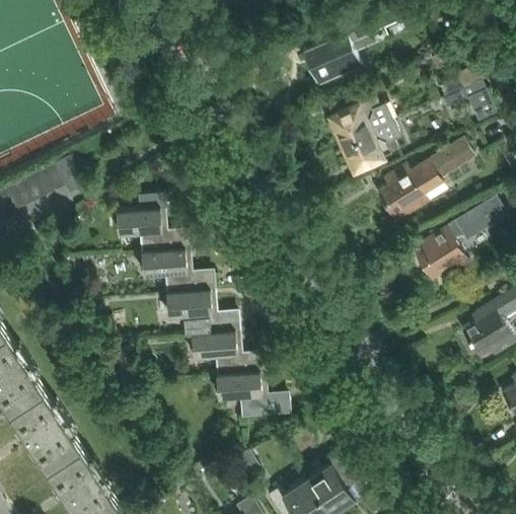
[(312,76),(321,72),(325,81),(336,76),(359,67),(349,43),(403,19),(396,1),(332,28),(336,38),(301,52),(312,76)]
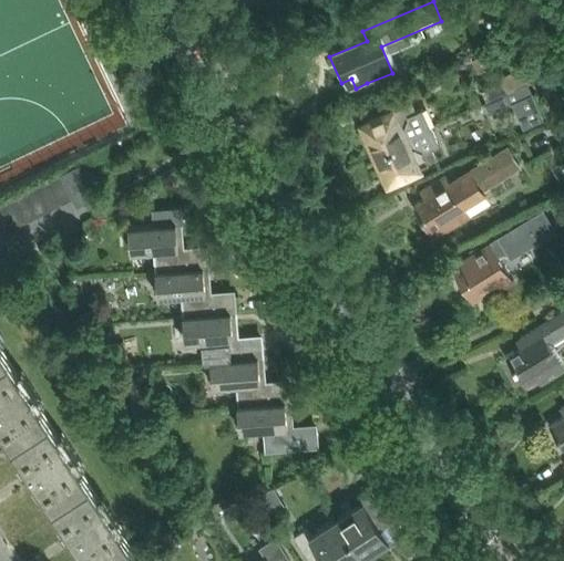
[(489,56),(469,65),(474,78),(494,69),(489,56)]
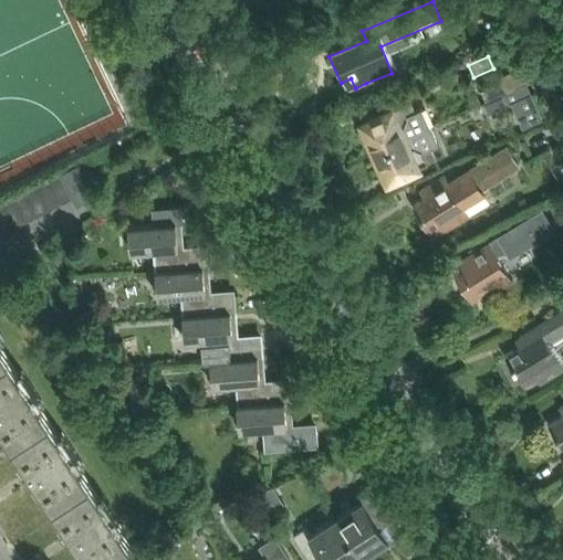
[(479,95),(483,106),(525,86),(520,71),(496,81),(499,87),(479,95)]
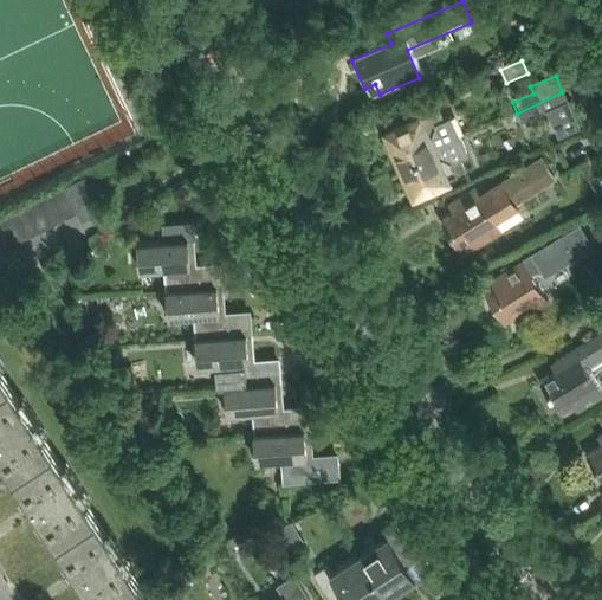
[(578,131),(562,92),(517,114),(512,116),(517,127),(547,115),(556,140),(578,131)]
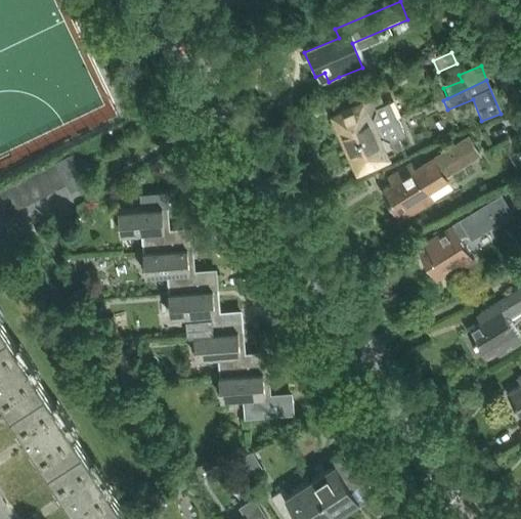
[(334,118),(346,144),(394,122),(387,105),(382,109),(377,98),(334,118)]
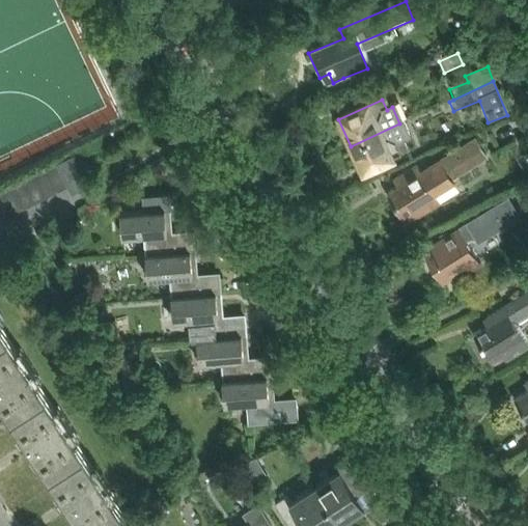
[(408,140),(399,123),(351,146),(362,172),(406,154),(401,143),(408,140)]
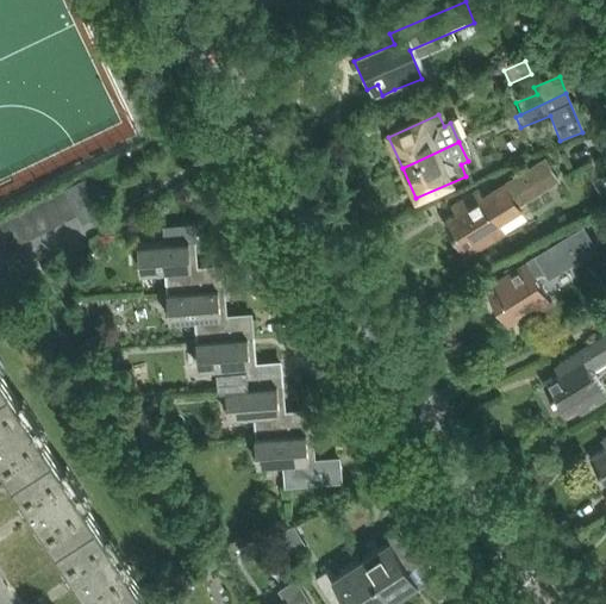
[(455,206),(460,213),(442,225),(463,260),(500,237),(497,229),(520,215),(517,210),(557,186),(543,162),(479,200),(475,194),(455,206)]
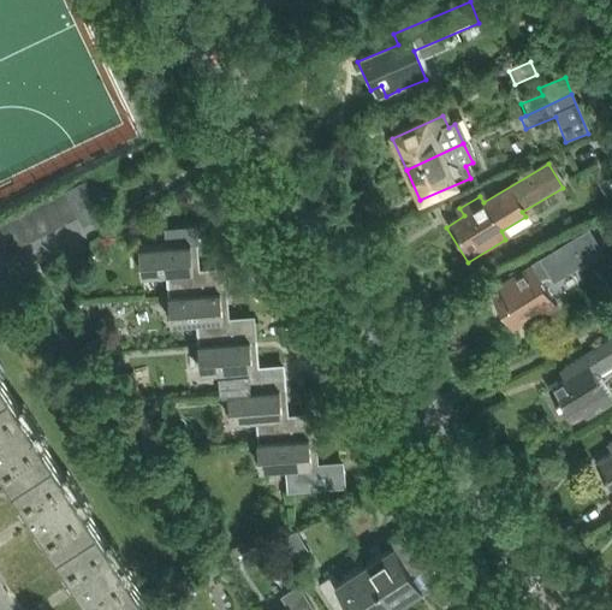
[(81,187),(64,195),(76,221),(79,227),(96,219),(81,187)]
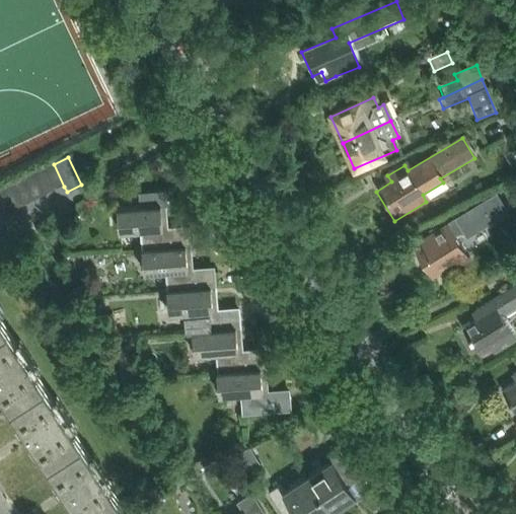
[(53,193),(64,187),(54,164),(42,170),(53,193)]
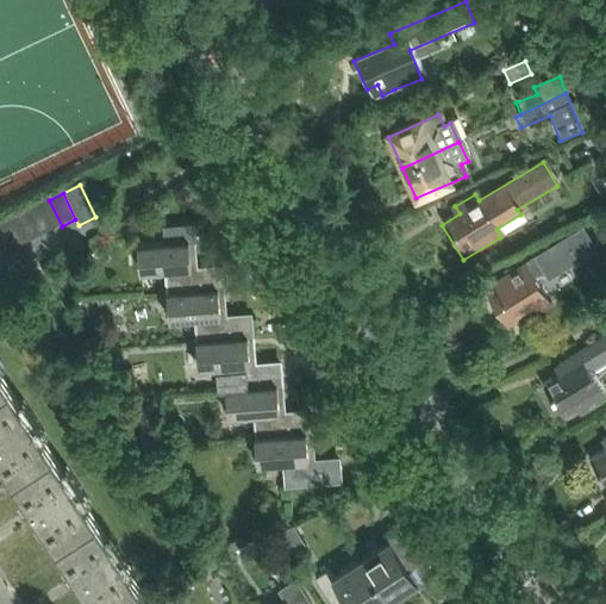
[(49,232),(62,226),(49,200),(36,207),(49,232)]
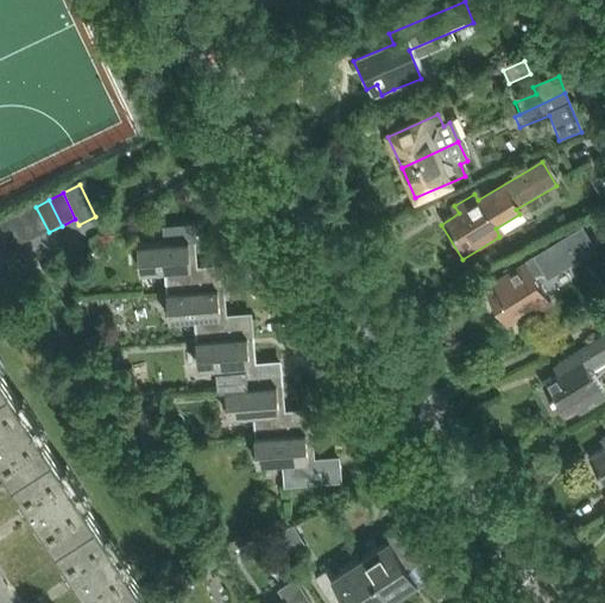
[(36,239),(49,232),(36,207),(23,213),(36,239)]
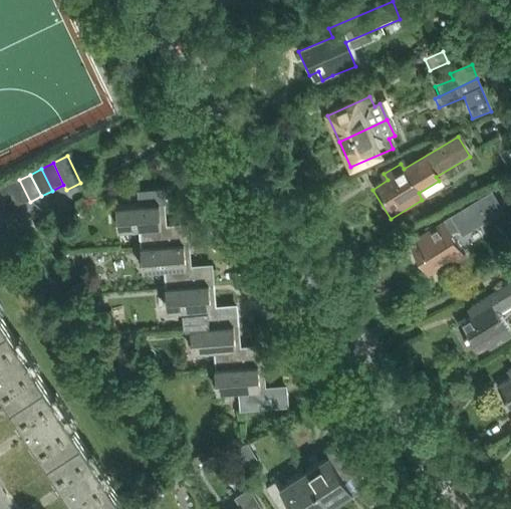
[(19,207),(30,202),(19,180),(8,186),(19,207)]
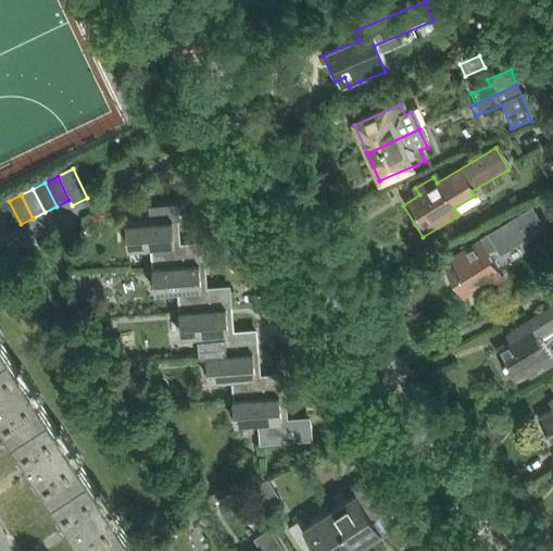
[(0,214),(9,230),(21,224),(9,201),(0,205),(0,214)]
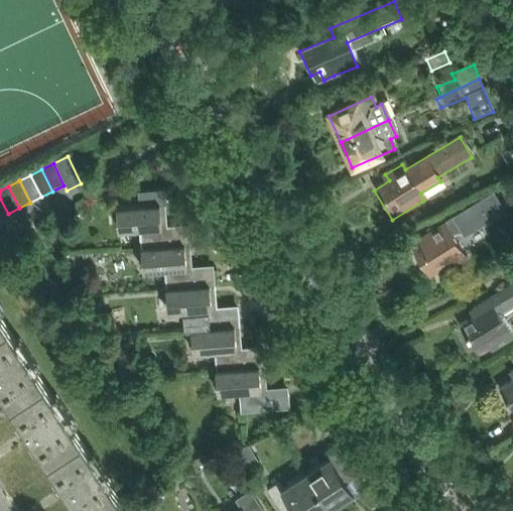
[(136,195),(137,210),(115,212),(116,234),(138,232),(139,251),(183,249),(187,248),(186,233),(159,236),(157,208),(163,208),(162,193),(136,195)]
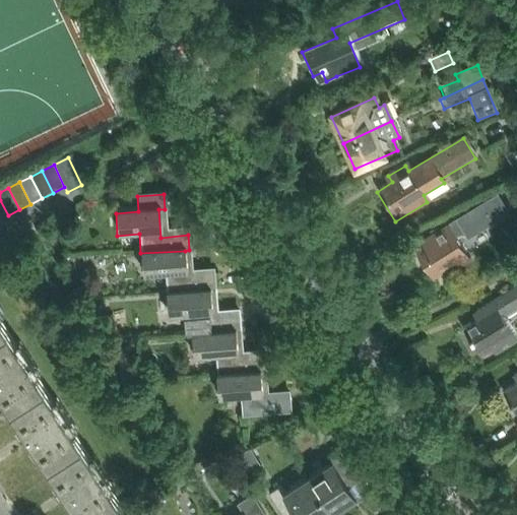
[(0,219),(8,215),(0,200),(0,219)]
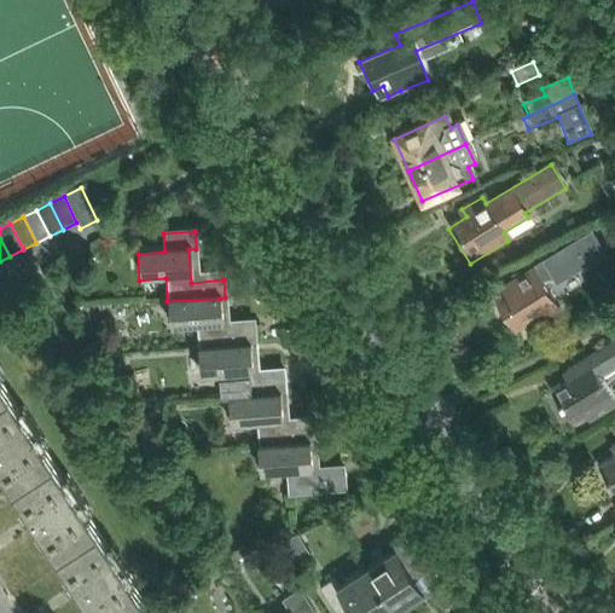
[(587,266),(574,244),(489,296),(512,333),(531,322),(535,325),(557,312),(539,283),(550,277),(555,287),(587,266)]
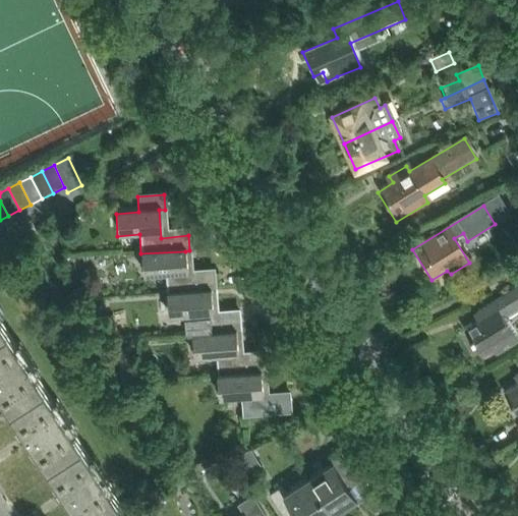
[(164,275),(166,295),(210,292),(215,292),(213,277),(187,279),(185,251),(140,253),(142,277),(164,275)]
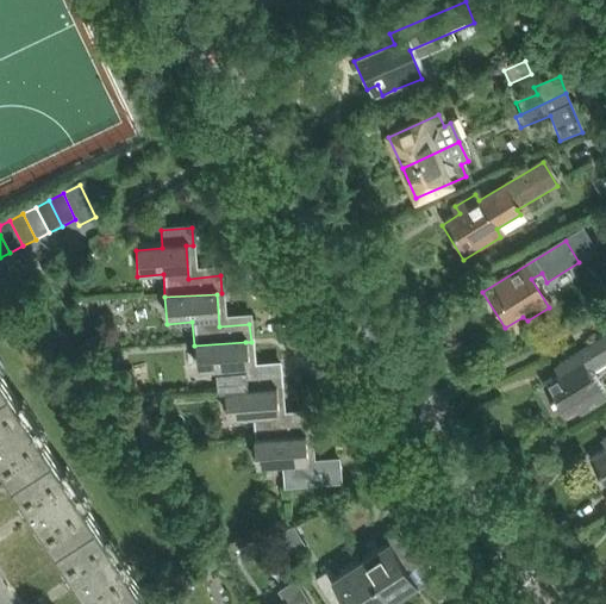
[(560,377),(542,387),(562,421),(575,412),(579,419),(604,404),(586,377),(605,363),(605,347),(601,341),(555,369),(560,377)]
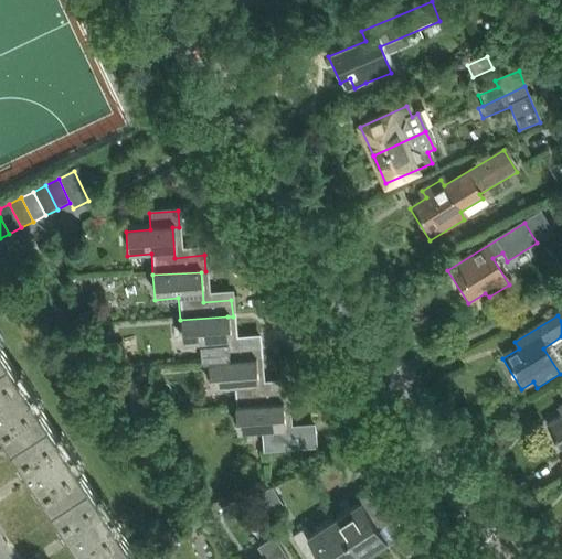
[(228,316),(180,320),(181,345),(204,343),(207,365),(254,362),(260,362),(258,344),(230,346),(228,316)]
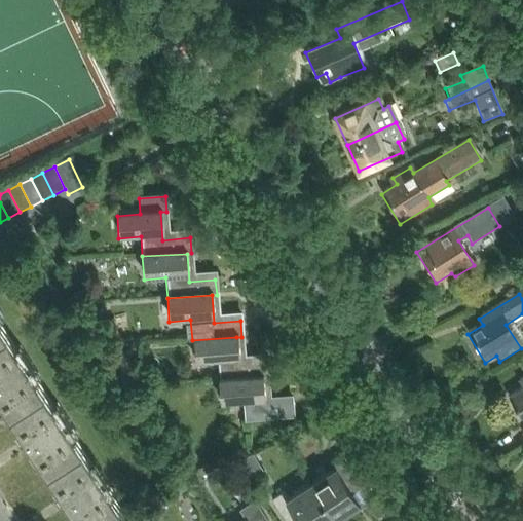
[(216,361),(217,381),(261,378),(267,378),(265,362),(238,364),(236,337),(192,340),(194,363),(216,361)]
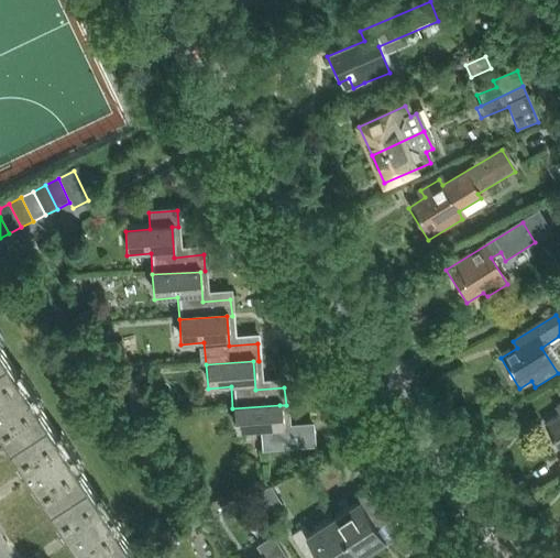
[(0,433),(9,447),(44,424),(3,362),(0,364),(0,433)]
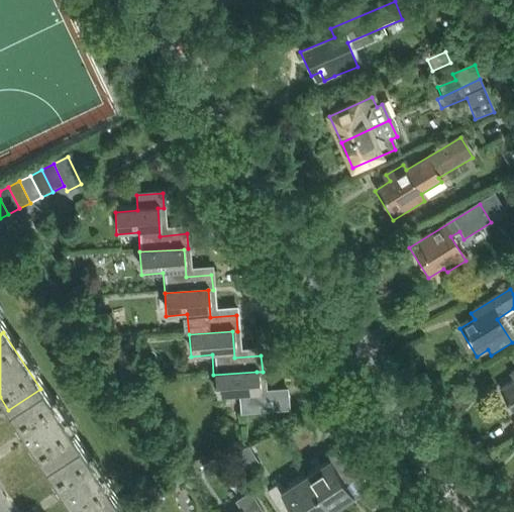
[(257,372),(213,375),(215,397),(236,396),(237,417),(287,413),(286,397),(259,399),(257,372)]
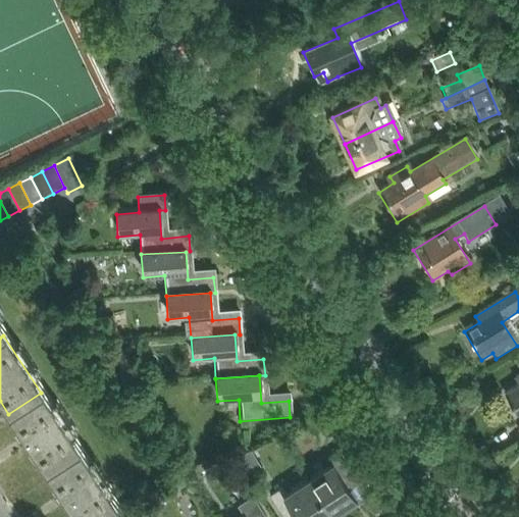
[(518,375),(512,380),(516,388),(503,396),(517,418),(518,417),(518,375)]
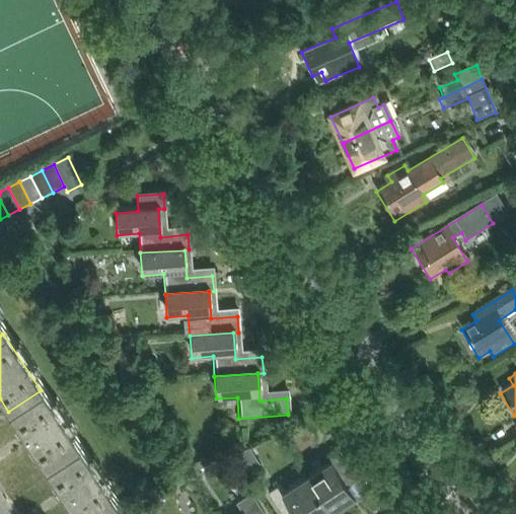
[(30,446),(47,469),(78,448),(41,390),(8,412),(24,436),(19,440),(25,449),(30,446)]
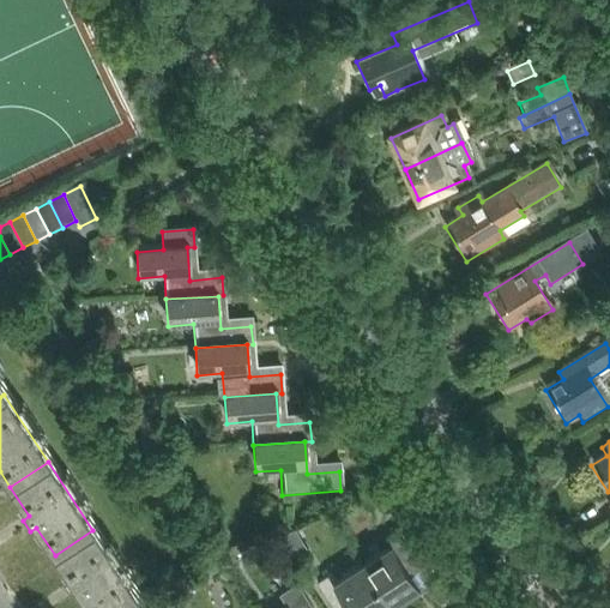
[(120,607),(137,597),(92,530),(55,555),(73,584),(67,589),(74,600),(80,595),(89,607),(120,607)]
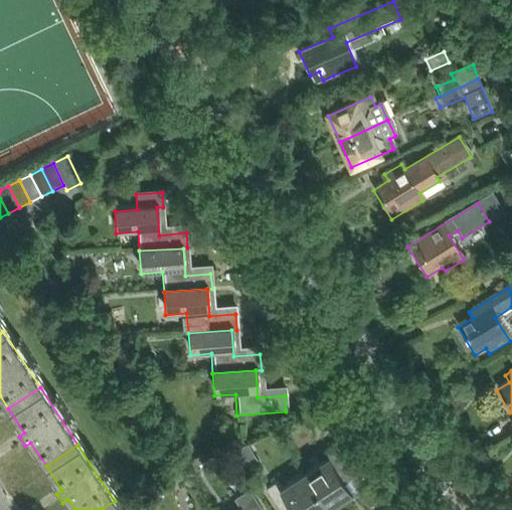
[(303,476),(325,509),(332,509),(361,490),(333,447),(322,454),(326,461),(303,476)]
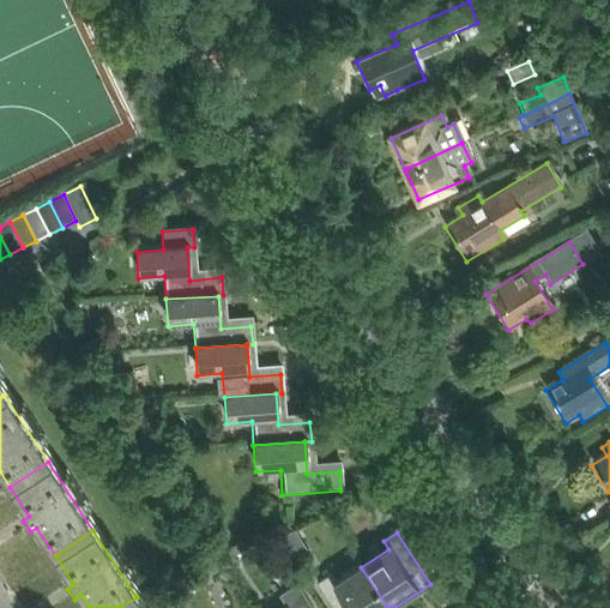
[(217,564),(243,554),(241,548),(215,558),(217,564)]
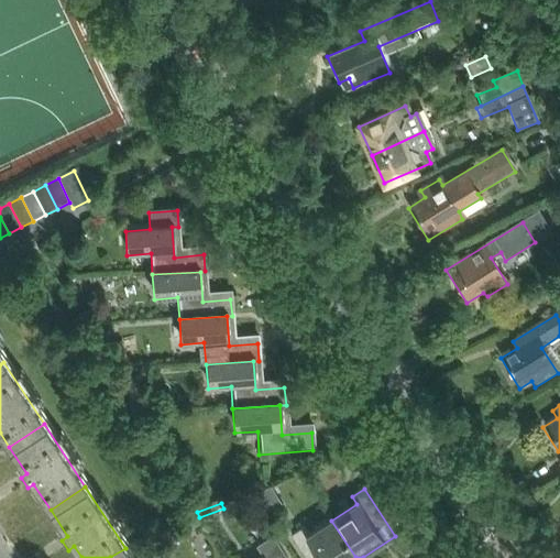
[(355,557),(331,521),(306,537),(302,529),(288,538),(302,557),(355,557)]
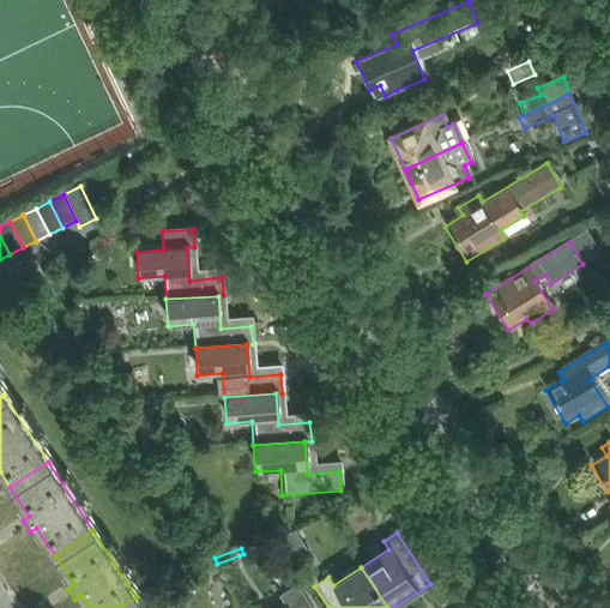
[(308,607),(295,588),(278,599),(283,607),(308,607)]
